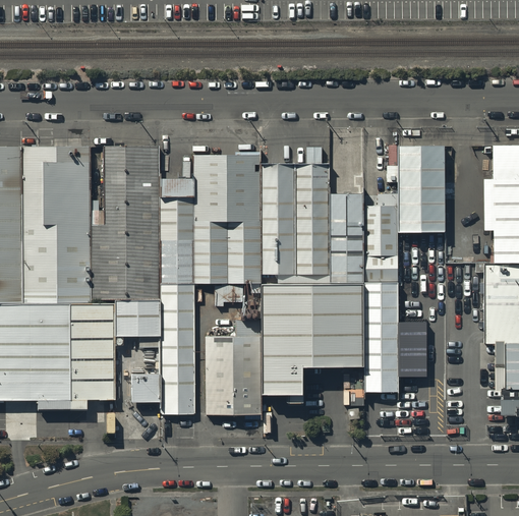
[(495,178),(486,178),(486,229),(495,229),(496,262),(518,261),(518,144),(495,145),(495,178)]
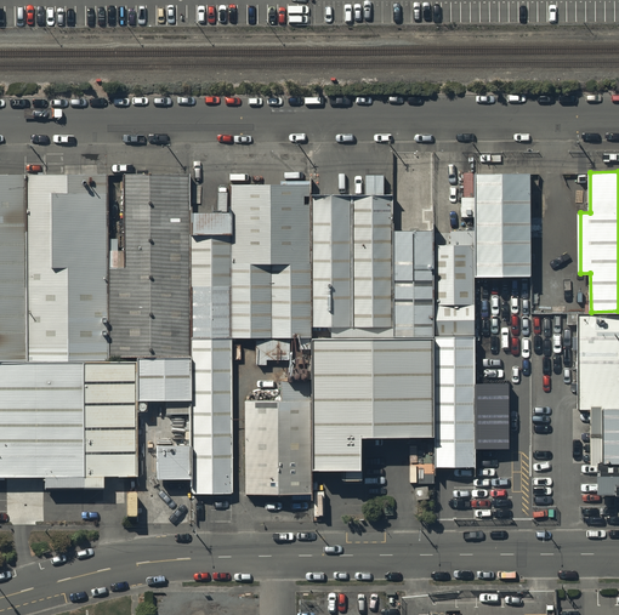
[(533,174),(476,174),(477,277),(534,275),(533,174)]
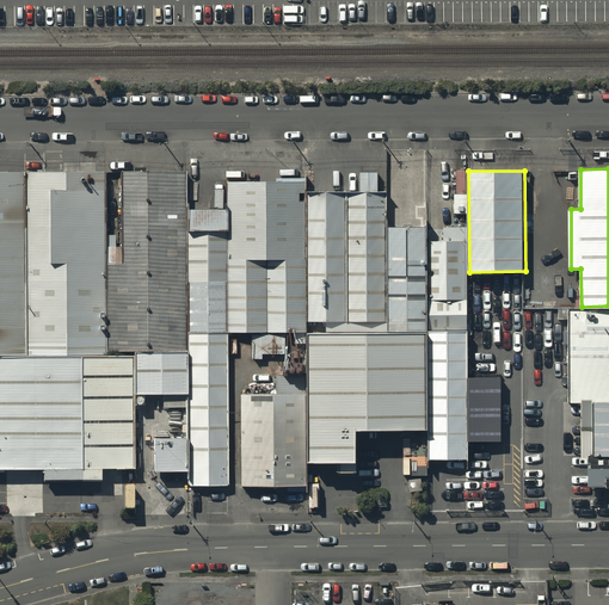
[(24,172),(0,172),(0,353),(25,355),(24,172)]
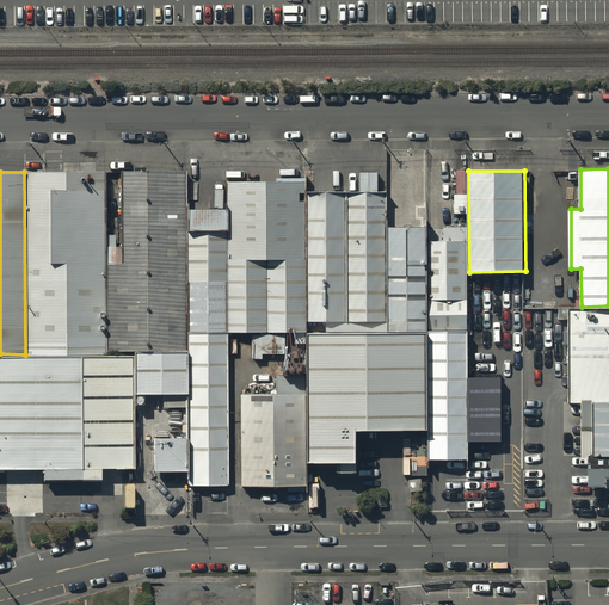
[(108,172),(28,172),(29,353),(108,352),(108,172)]
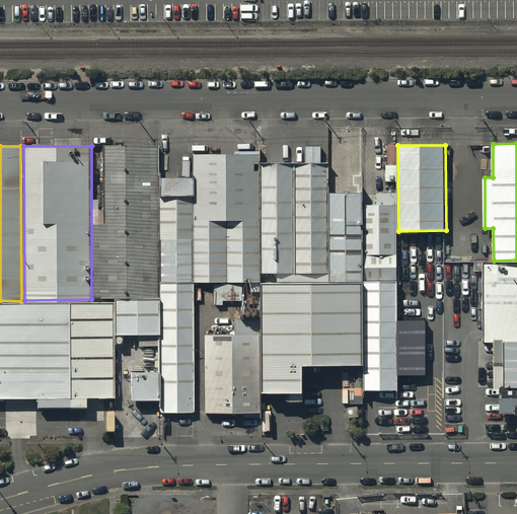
[(104,146),(105,223),(93,223),(93,297),(158,297),(158,146),(104,146)]
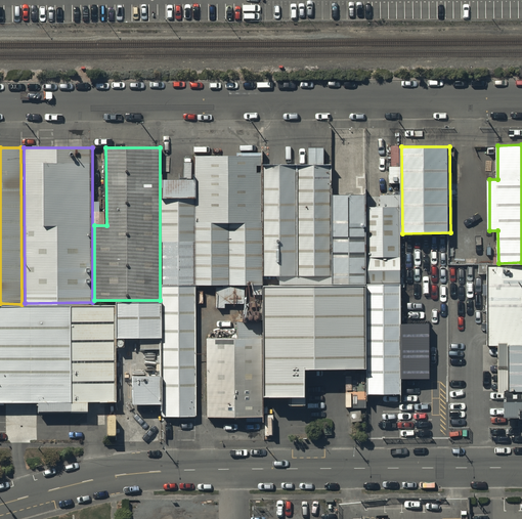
[(260,155),(196,155),(196,283),(261,283),(260,155)]
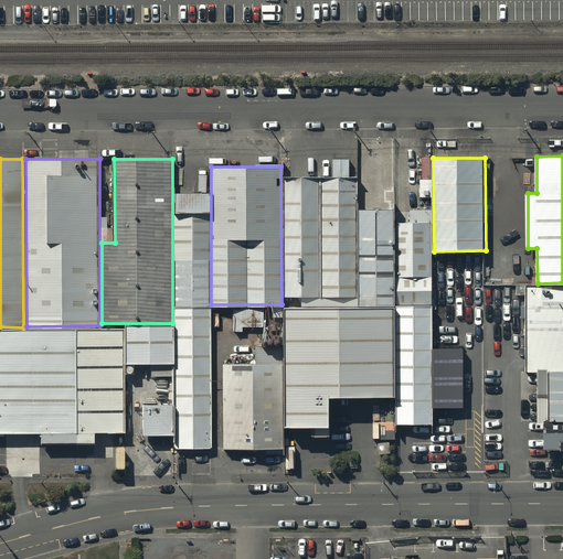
[(354,176),(283,176),(283,296),(354,296),(354,176)]
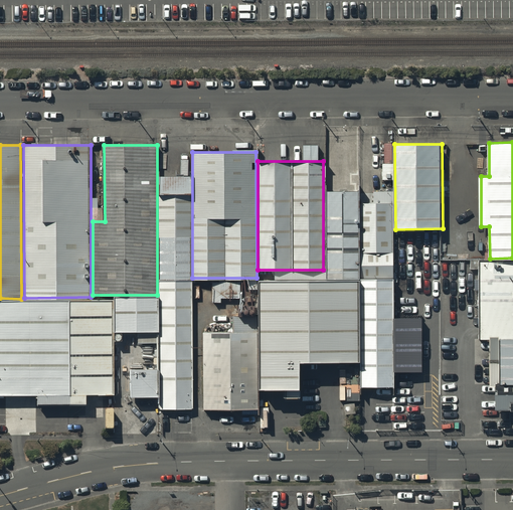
[(190,177),(159,177),(159,279),(191,278),(190,177)]
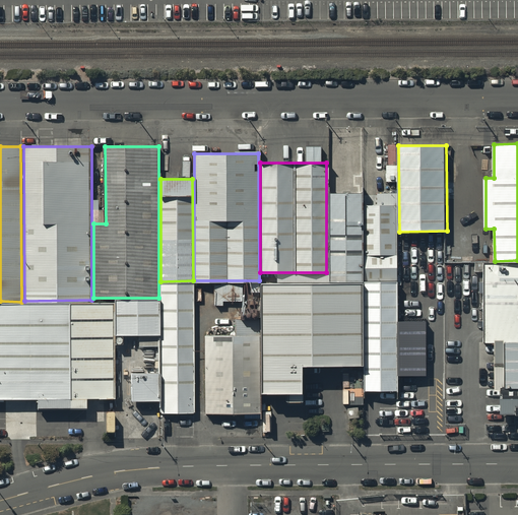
[(363,193),(330,193),(330,282),(363,281),(363,193)]
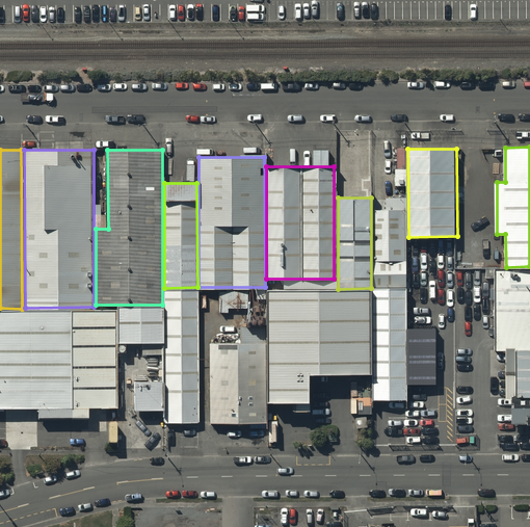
[(407,198),(373,198),(373,288),(407,288),(407,198)]
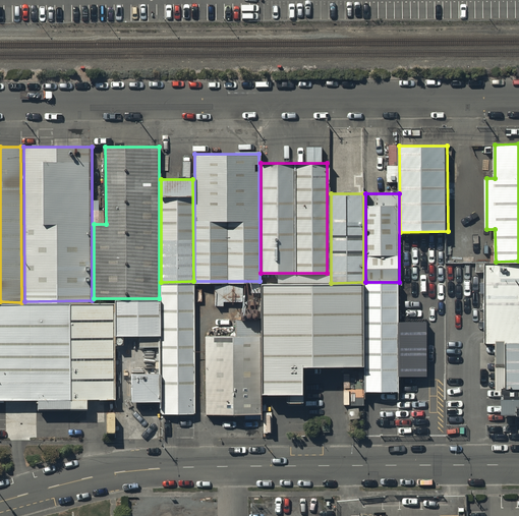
[(518,264),(487,264),(488,344),(518,343),(518,264)]
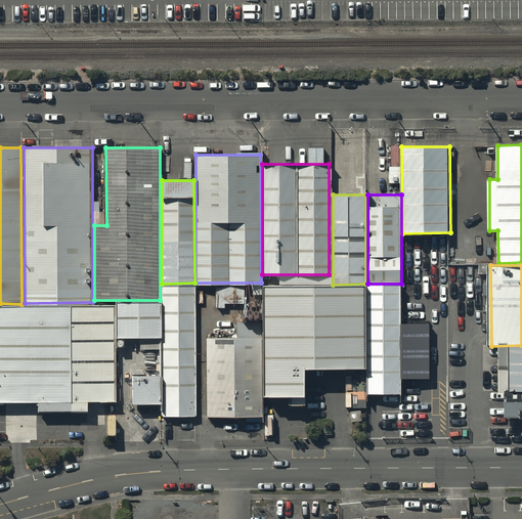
[(366,285),(263,285),(264,397),(305,397),(305,370),(367,370),(366,285)]
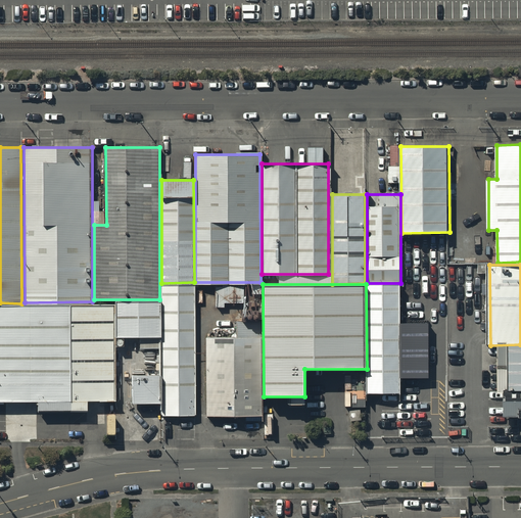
[(401,284),(367,284),(368,393),(401,393),(401,284)]
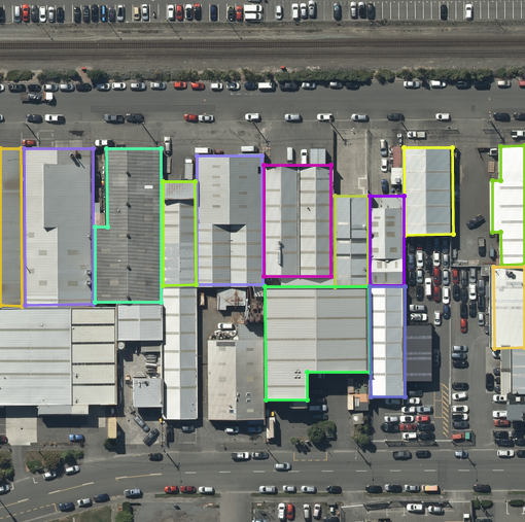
[(196,287),(164,287),(164,419),(197,418),(196,287)]
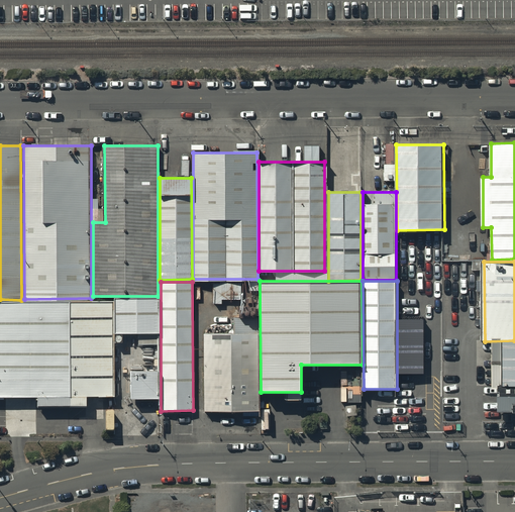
[(159,298),(116,299),(116,333),(159,333),(159,298)]
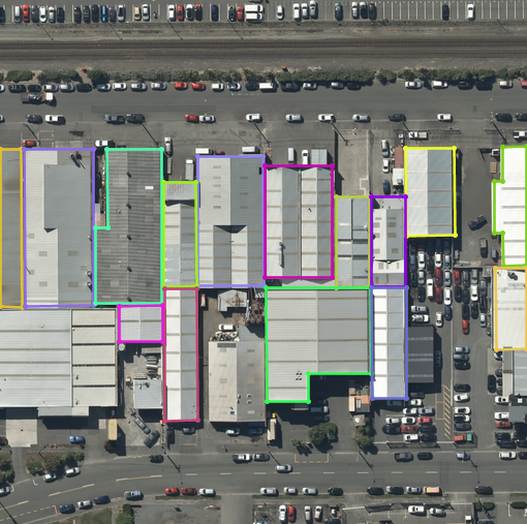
[(0,405),(40,405),(40,415),(90,414),(90,405),(116,405),(116,310),(0,310),(0,405)]
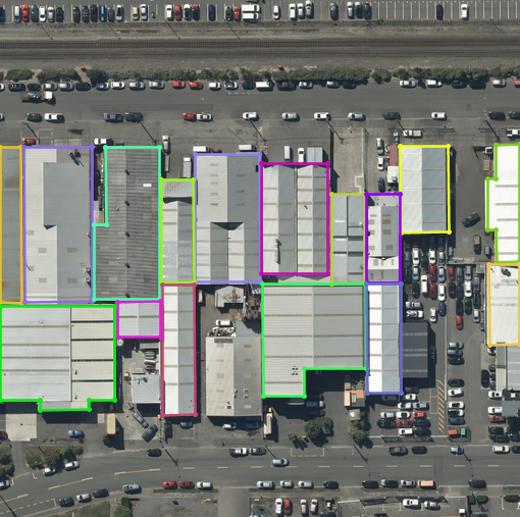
[(429,306),(406,306),(406,331),(429,331),(429,306)]
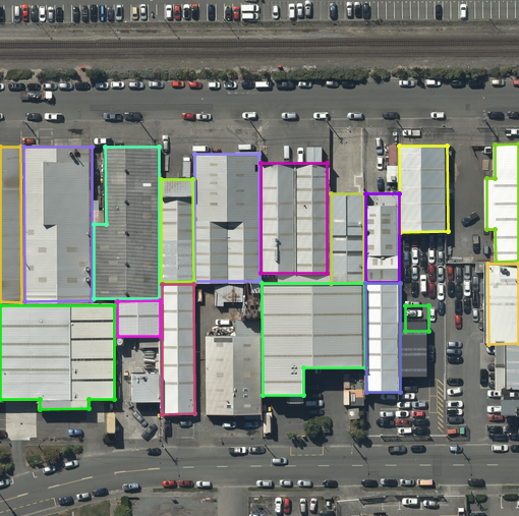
[(262,330),(208,330),(208,406),(262,406),(262,330)]
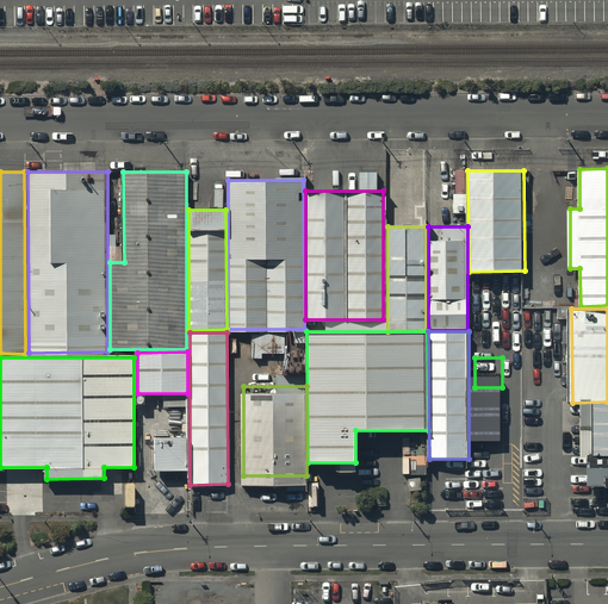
[(583,459),(591,458),(591,487),(607,487),(607,403),(583,404),(583,459)]
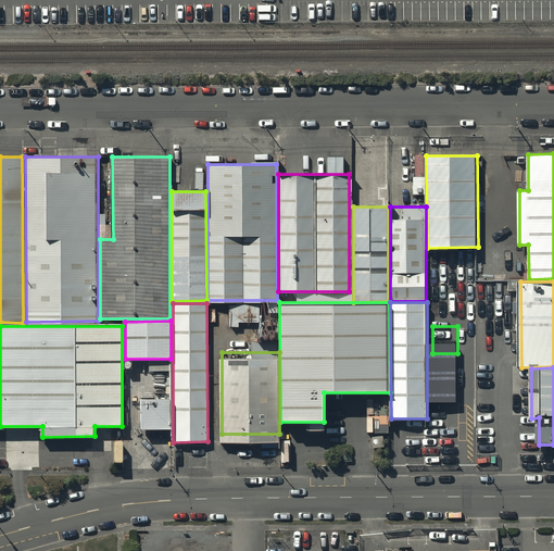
[(467,373),(431,373),(432,433),(467,433),(467,373)]
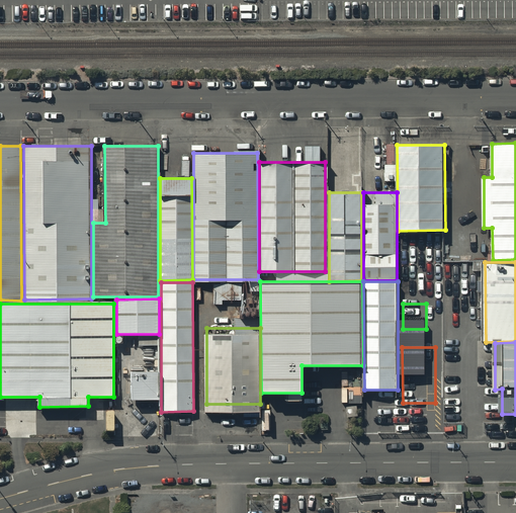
[(159,363),(133,363),(133,391),(159,391),(159,363)]
